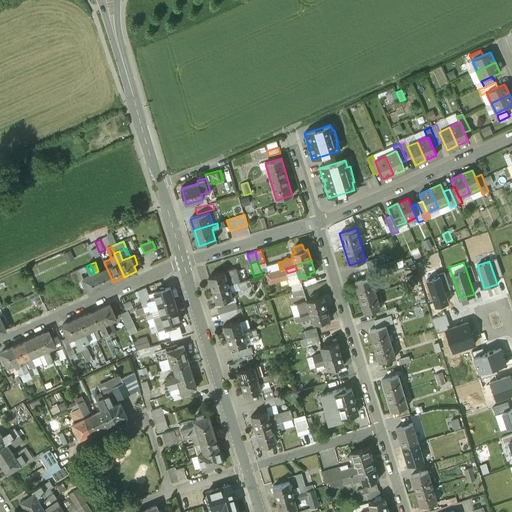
[(465,267),(470,282),(475,280),(470,265),(465,267)]
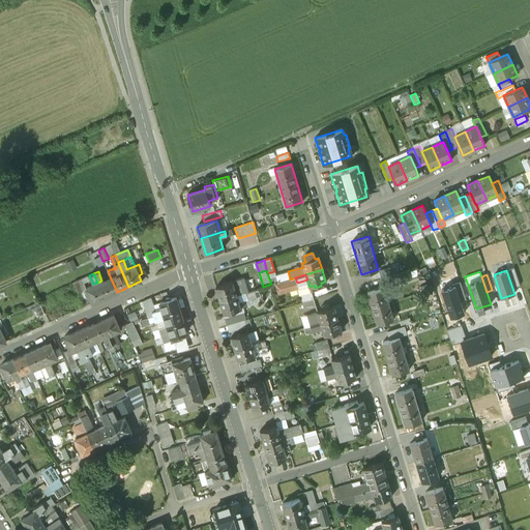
[(101,281),(97,283),(105,297),(117,292),(110,276),(101,281)]
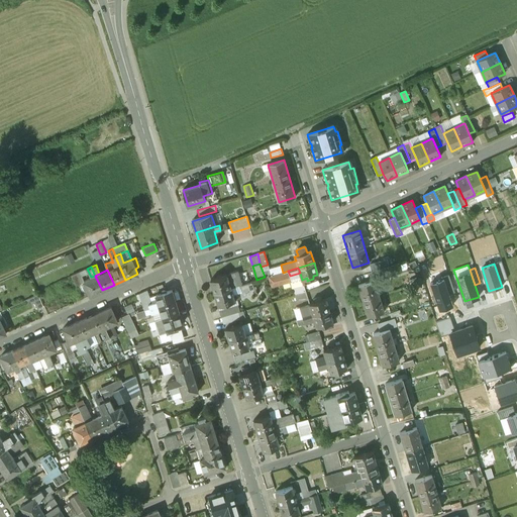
[(283,273),(269,277),(272,286),(291,280),(290,276),(288,271),(283,273)]
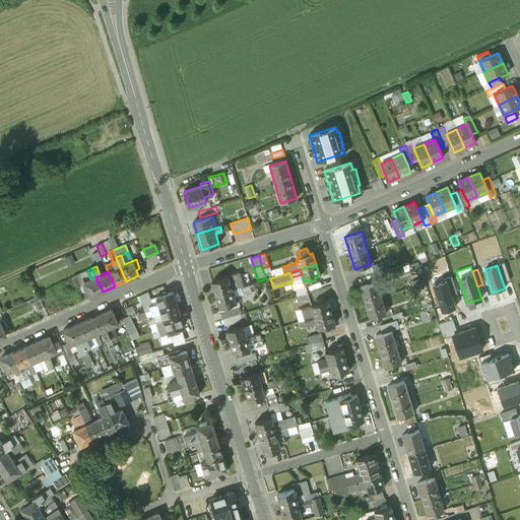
[(242,287),(238,274),(229,276),(232,289),(242,287)]
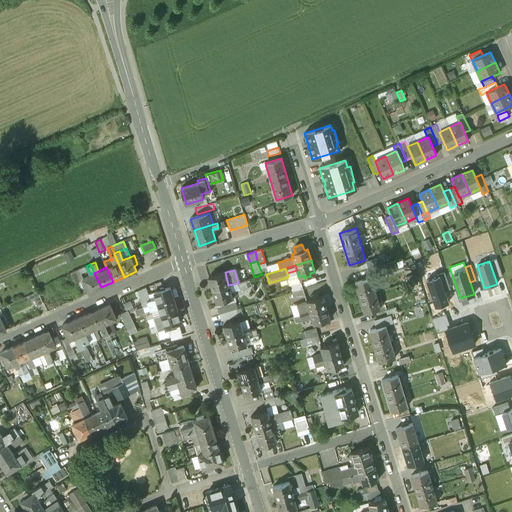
[(225,272),(209,277),(212,290),(228,285),(225,272)]
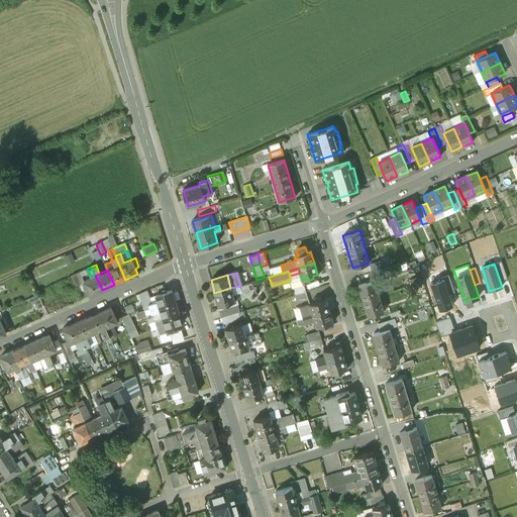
[(102,290),(95,276),(91,277),(83,281),(90,295),(102,290)]
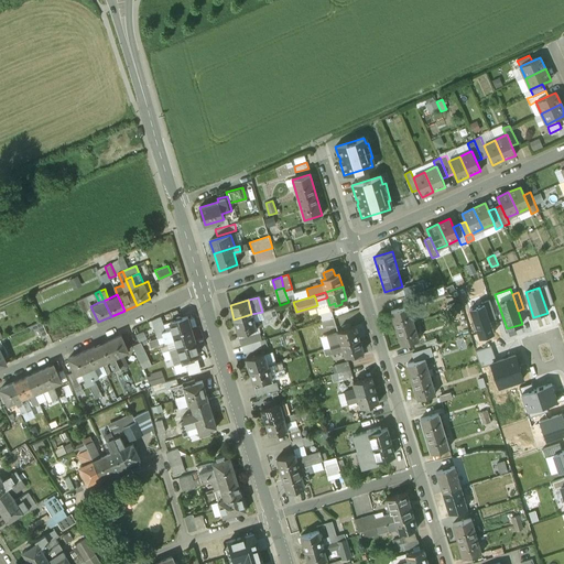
[(484,305),(489,321),(496,320),(489,301),(483,303),(484,305)]
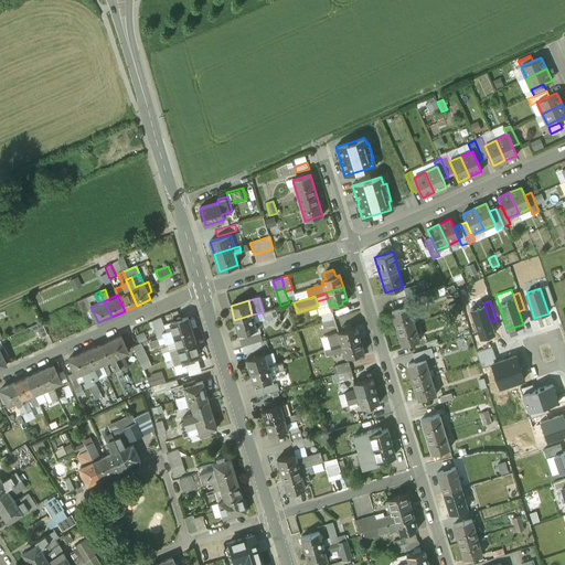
[(408,306),(391,311),(402,345),(419,340),(408,306)]
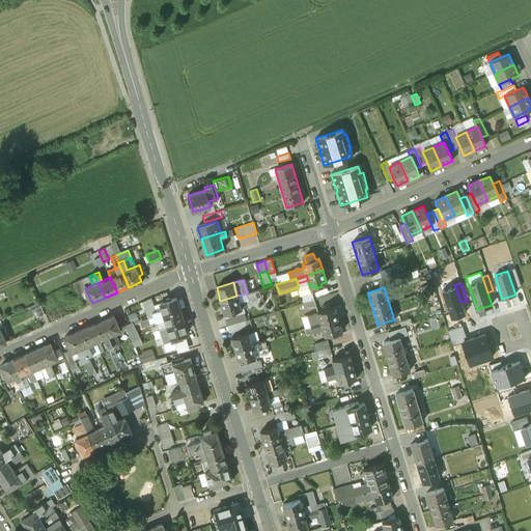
[(455,287),(443,292),(451,319),(465,314),(460,302),(455,287)]
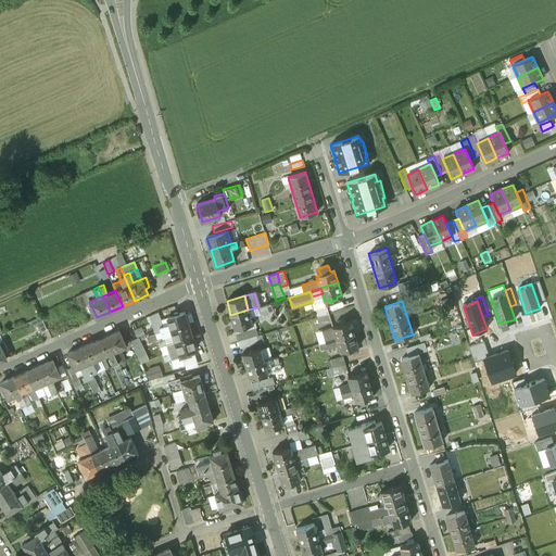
[(270,303),(258,307),(260,314),(273,311),(270,303)]
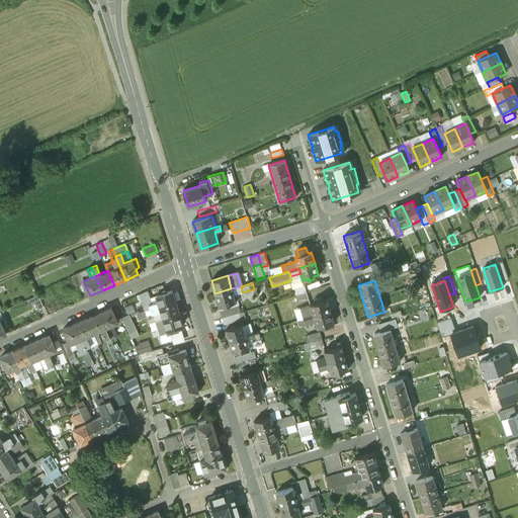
[(304,286),(293,289),(295,294),(306,291),(304,286)]
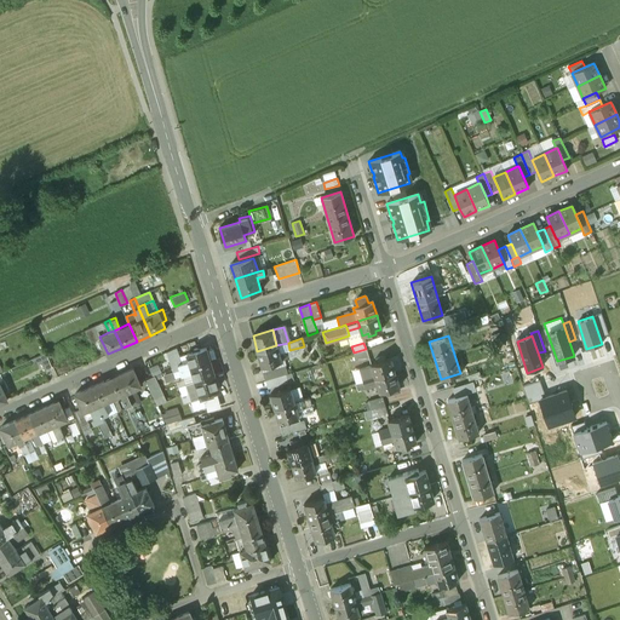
[(276,345),(257,351),(262,367),(281,361),(276,345)]
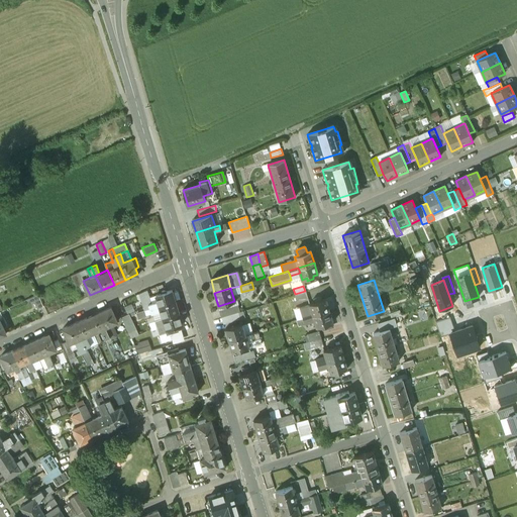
[(172,290),(167,291),(165,290),(162,292),(161,293),(156,294),(159,305),(175,300),(172,290)]
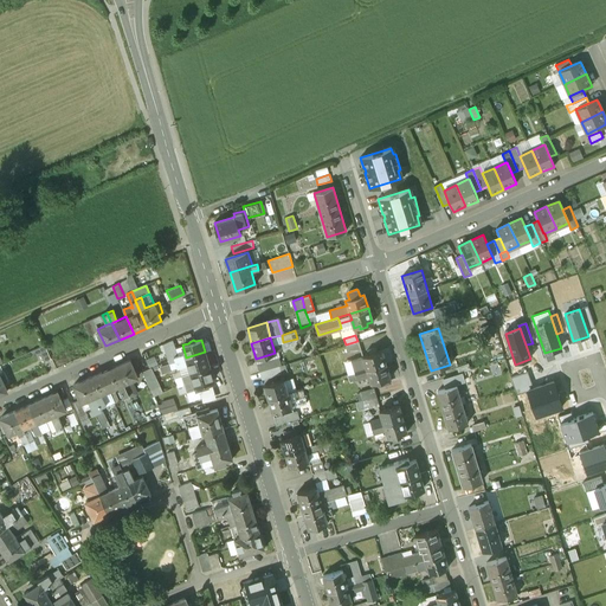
[(346,345),(345,346),(347,353),(360,349),(358,341),(346,345)]
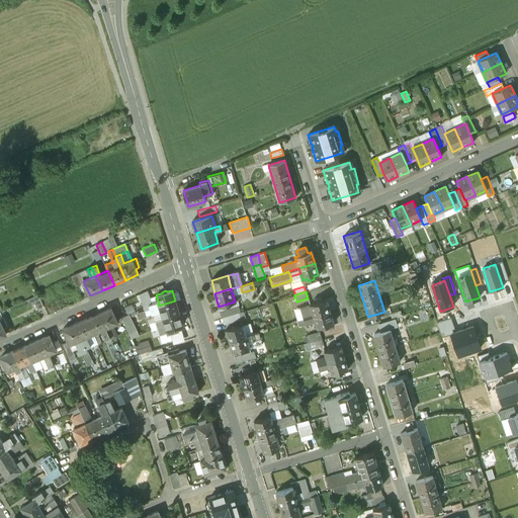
[(156,294),(147,296),(146,294),(140,296),(144,311),(150,309),(159,306),(156,294)]
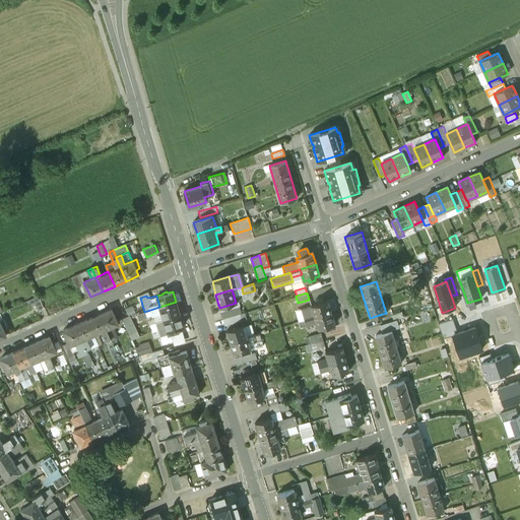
[(317,304),(311,305),(311,306),(301,309),(305,320),(315,317),(330,313),(327,301),(321,302),(320,299),(316,300),(317,304)]
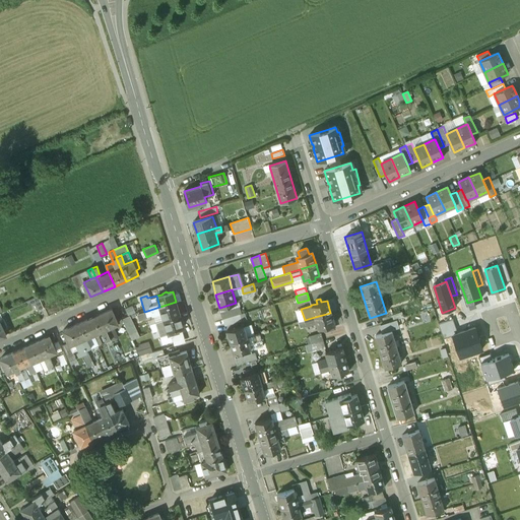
[(176,302),(159,307),(161,312),(164,319),(179,314),(176,302)]
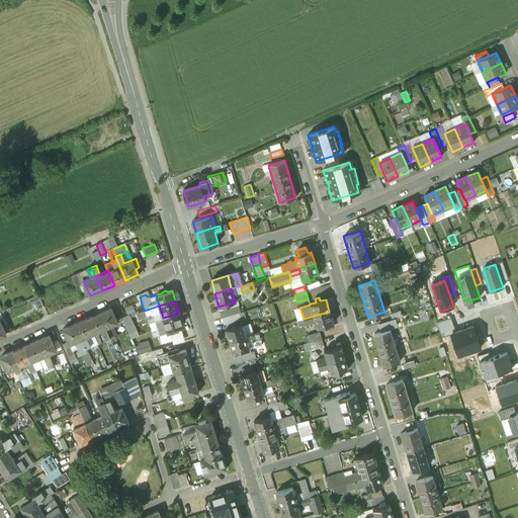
[(237,305),(220,310),(223,318),(239,313),(237,305)]
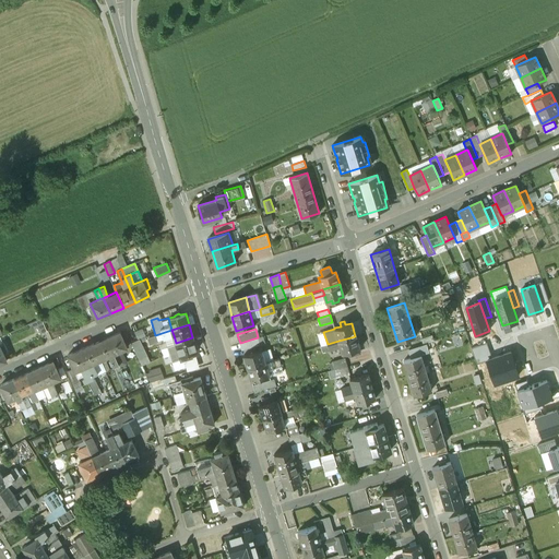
[(119,331),(106,337),(114,354),(118,351),(126,347),(119,331)]
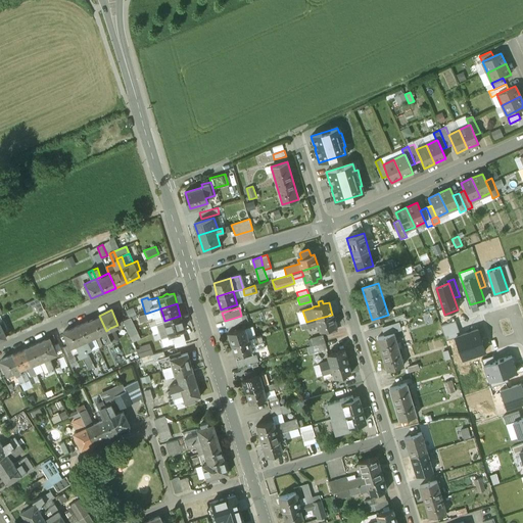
[(403,314),(393,317),(395,322),(406,319),(403,314)]
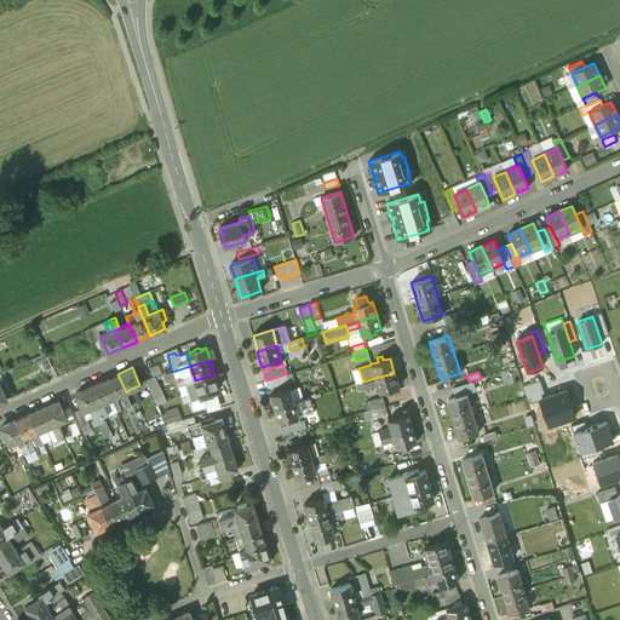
[(394,373),(375,378),(377,385),(379,392),(399,386),(394,373)]
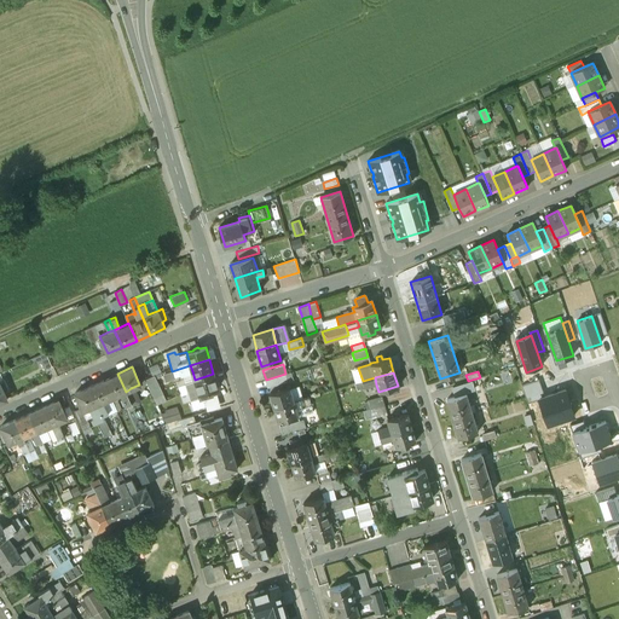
[(126,392),(117,374),(103,380),(111,398),(121,393),(126,392)]
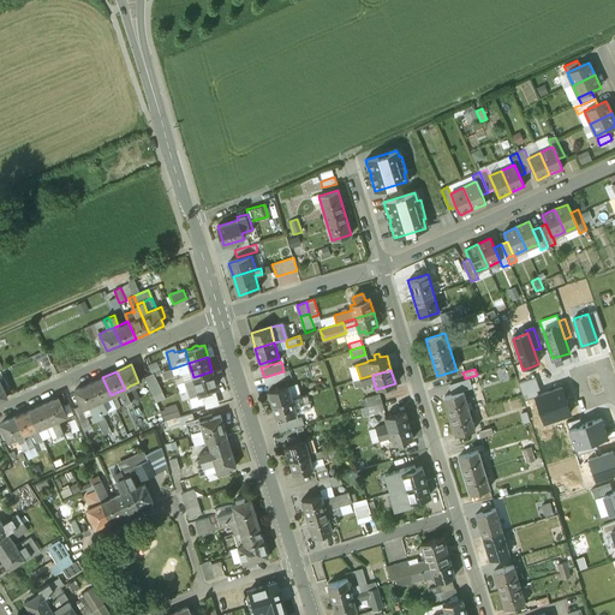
[(212,371),(193,377),(197,390),(203,388),(206,389),(209,388),(210,386),(214,386),(215,384),(212,371)]
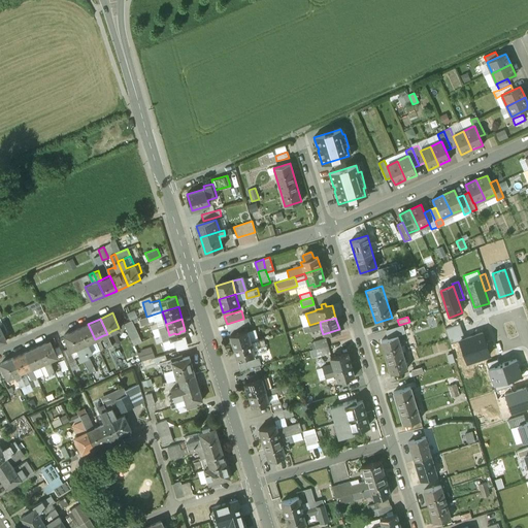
[(243,319),(227,324),(228,330),(245,325),(243,319)]
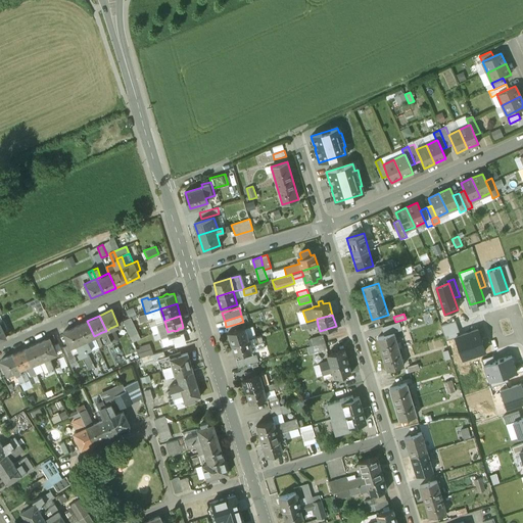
[(123,321),(124,323),(128,332),(132,341),(140,338),(131,318),(123,321)]
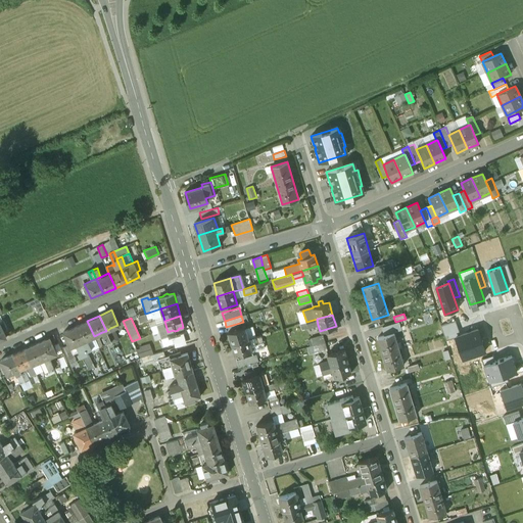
[(317,319),(306,322),(307,328),(318,325),(317,319)]
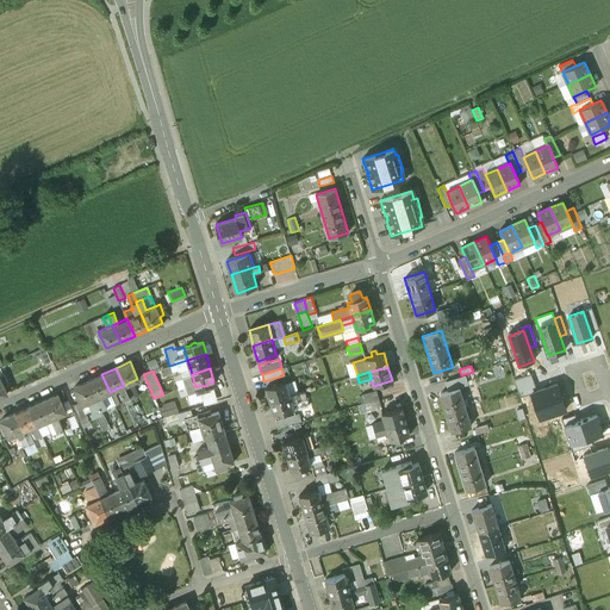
[(101,374),(87,380),(95,398),(100,396),(110,392),(101,374)]
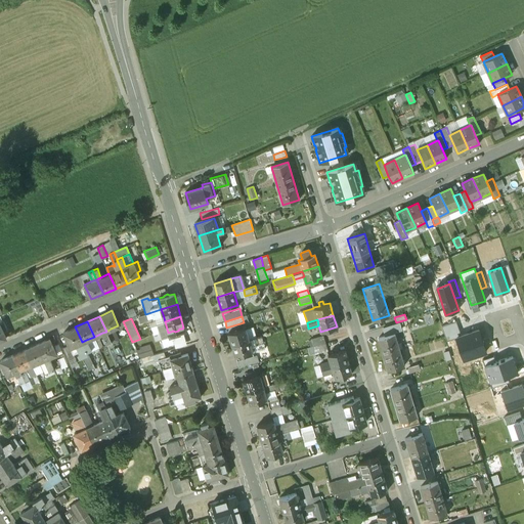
[(161,340),(183,333),(182,329),(179,329),(178,331),(175,332),(173,331),(168,333),(165,321),(157,324),(161,340)]
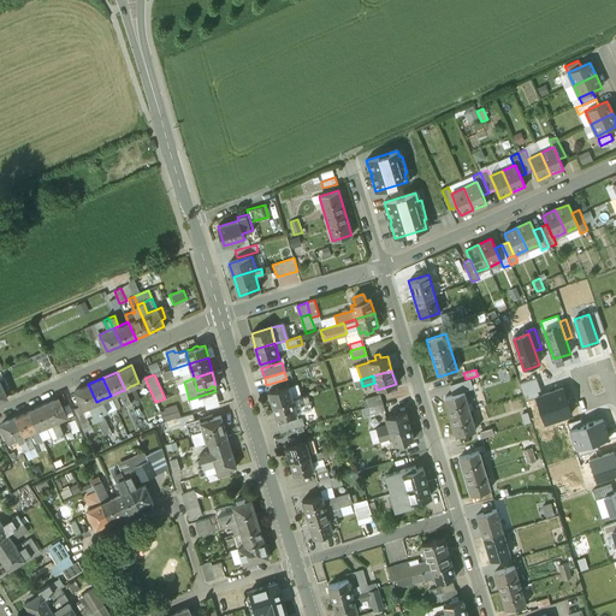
[(138,383),(130,386),(136,398),(137,398),(150,391),(146,380),(138,383)]
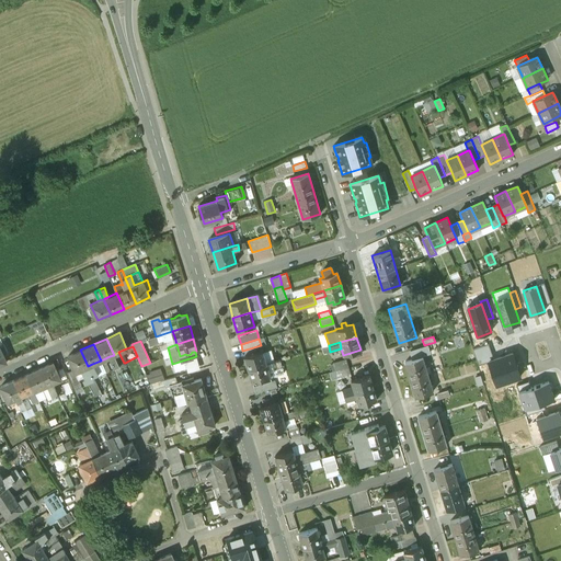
[(80,350),(68,355),(75,371),(83,368),(88,366),(80,350)]
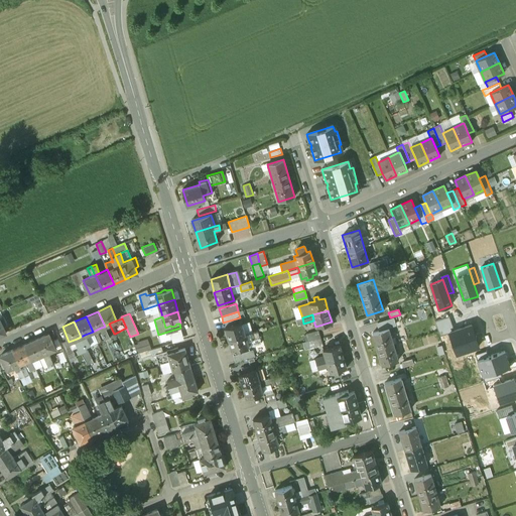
[(241,323),(225,328),(229,340),(245,335),(241,323)]
